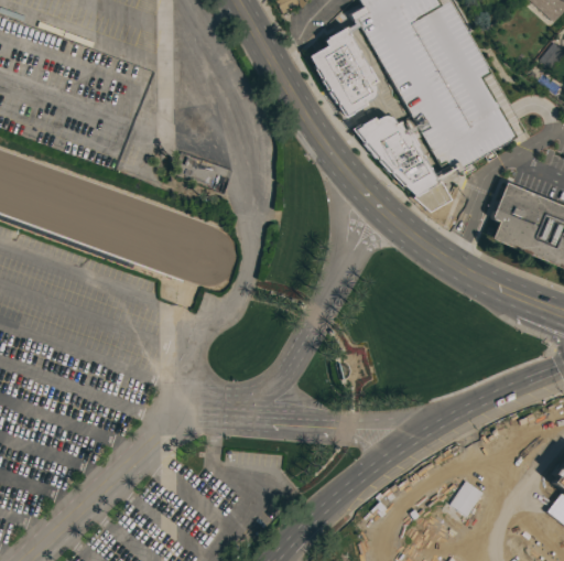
[(302,0),(297,7),(296,2),(280,11),(273,0),(302,0)]
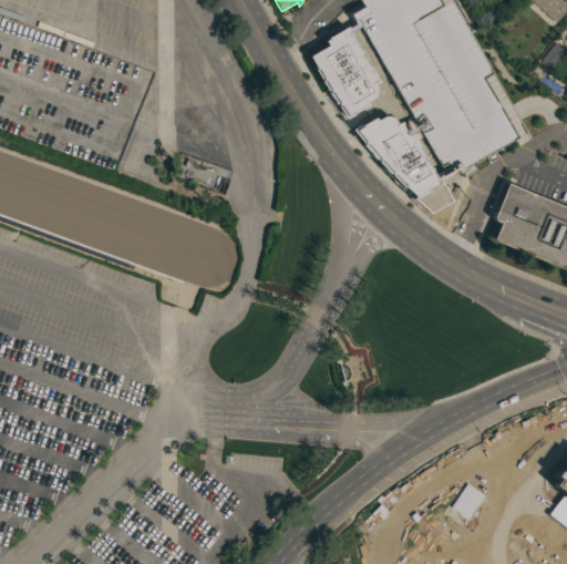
[(518,141),(490,83),(494,81),(453,0),(361,0),(366,8),(351,14),(356,23),(327,39),(330,47),(312,55),(344,120),(371,106),(368,99),(377,94),(363,69),(369,65),(352,31),(363,26),(411,119),(400,124),(394,112),(366,126),(402,200),(518,141)]
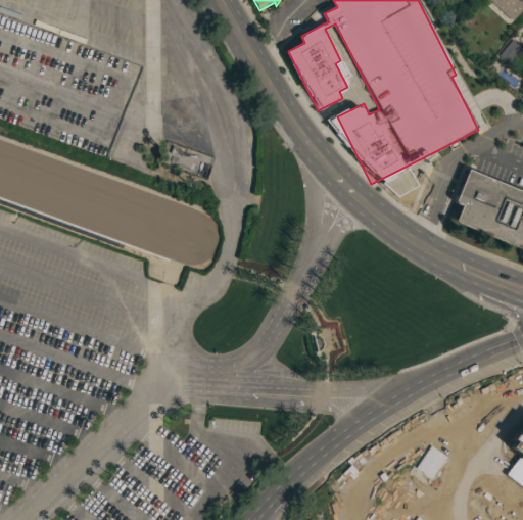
[(522,0),(522,3),(510,17),(490,0),(522,0)]
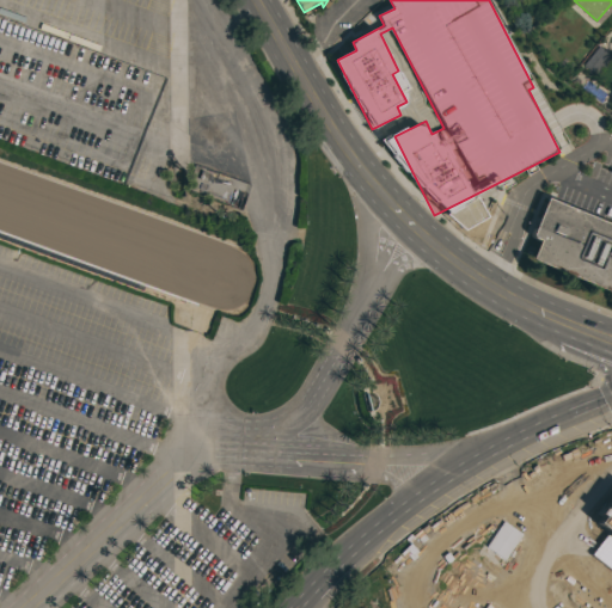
[(593,71),(589,75),(585,71),(588,67),(581,62),(598,42),(611,54),(595,73),(593,71)]
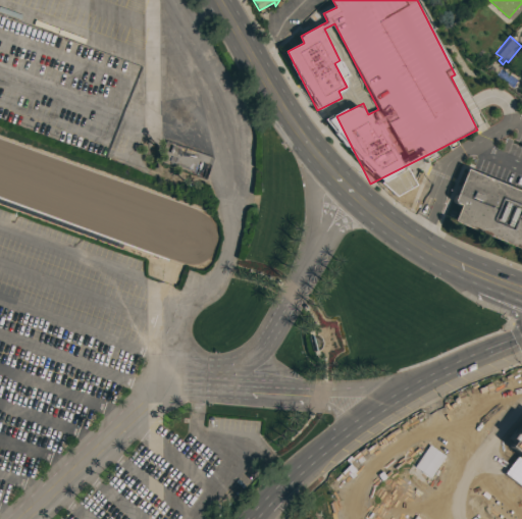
[(521,248),(451,218),(458,202),(453,200),(454,198),(452,197),(464,165),(521,190),(521,248)]
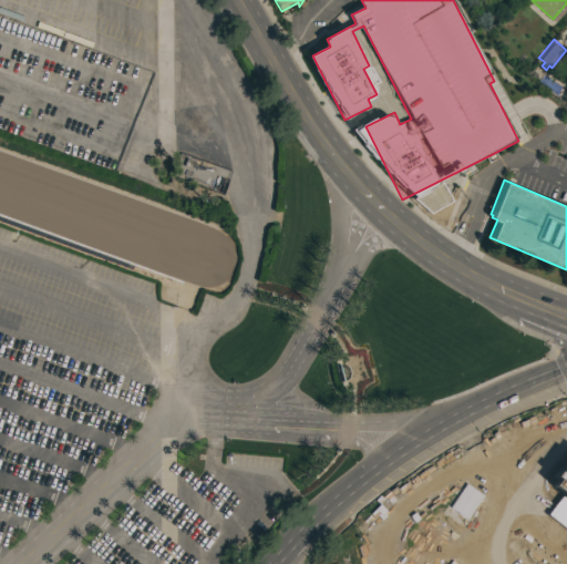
[(566,495),(566,458),(557,472),(559,474),(553,481),(563,489),(560,491),(566,495)]
